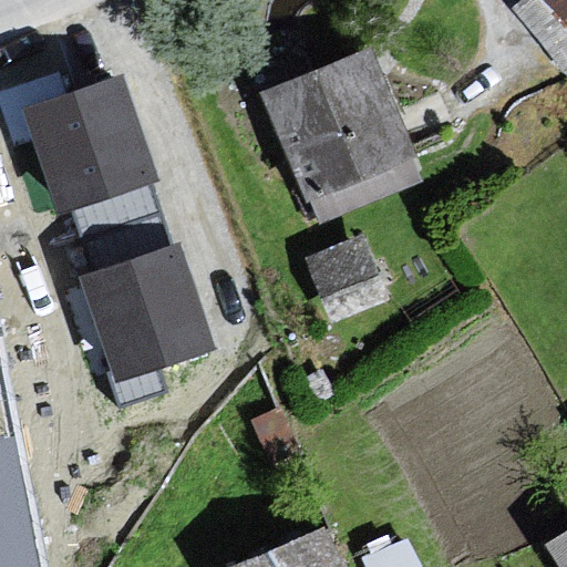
[(566,0),(545,0),(566,20),(566,0)]
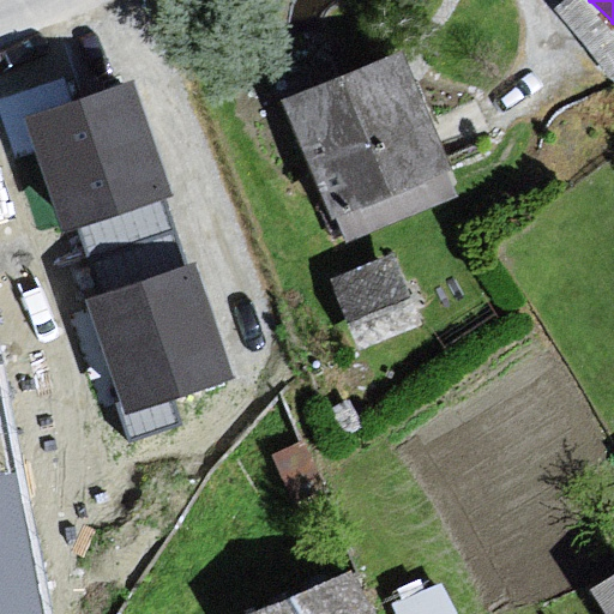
[(372,50),(251,96),(321,248),(435,197),(372,50)]
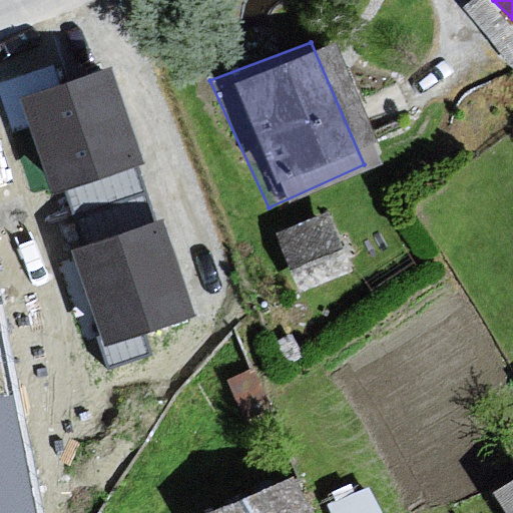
[(112,68),(22,97),(53,191),(143,162),(112,68)]
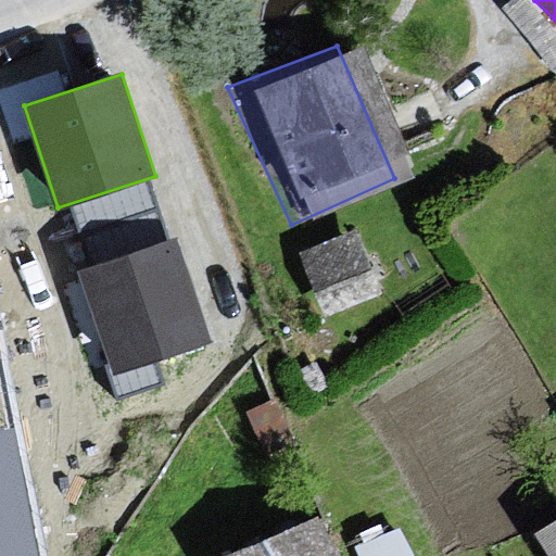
[(177,239),(79,270),(113,374),(211,341),(177,239)]
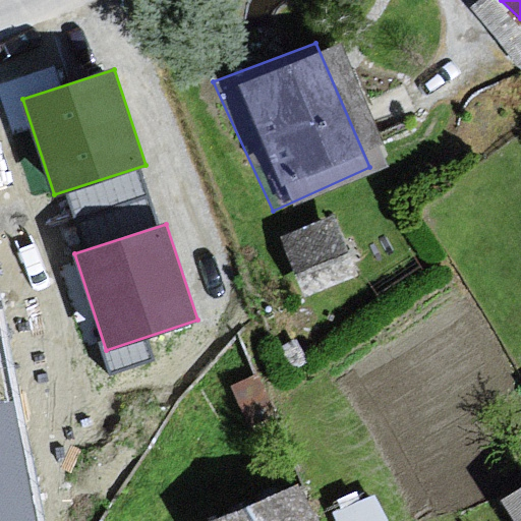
[(37,520),(14,398),(0,400),(0,520),(37,520)]
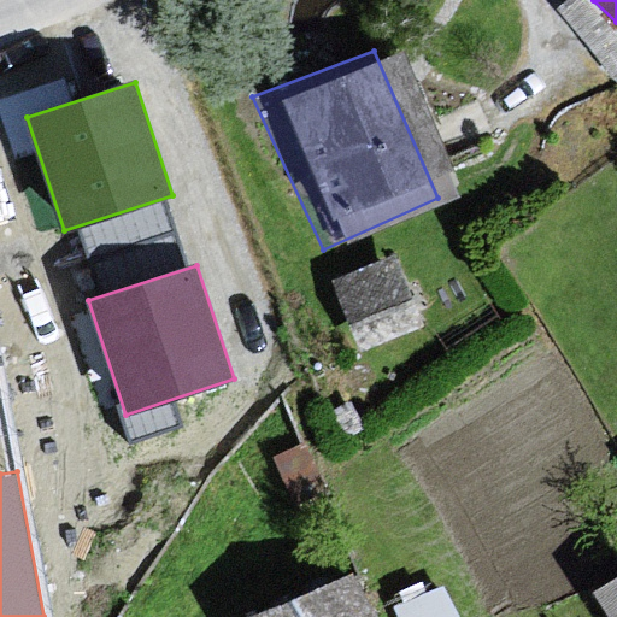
[(616,616),(616,568),(595,582),(616,616)]
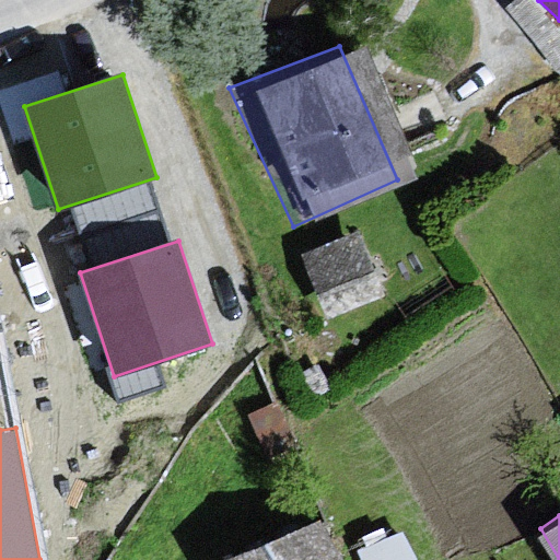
[(316,559),(293,516),(195,559),(316,559)]
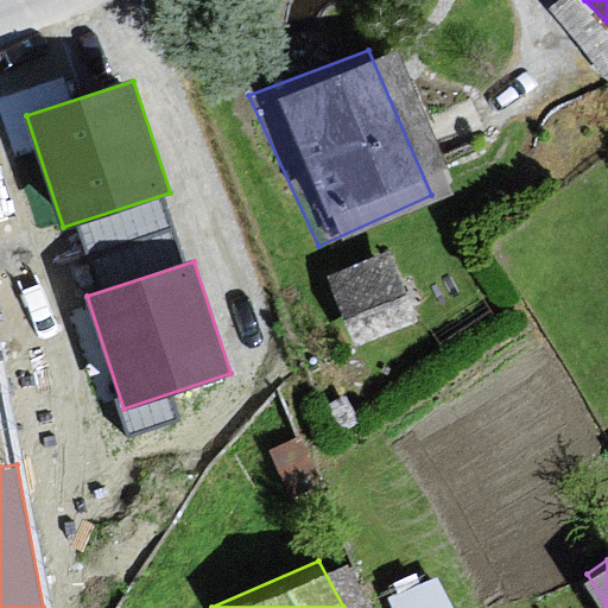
[(405,607),(461,607),(436,561),(393,583),(405,607)]
